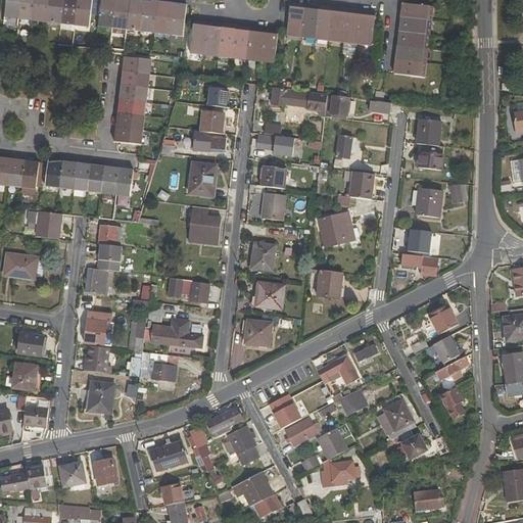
[(5,0),(4,18),(17,20),(19,0),(5,0)]
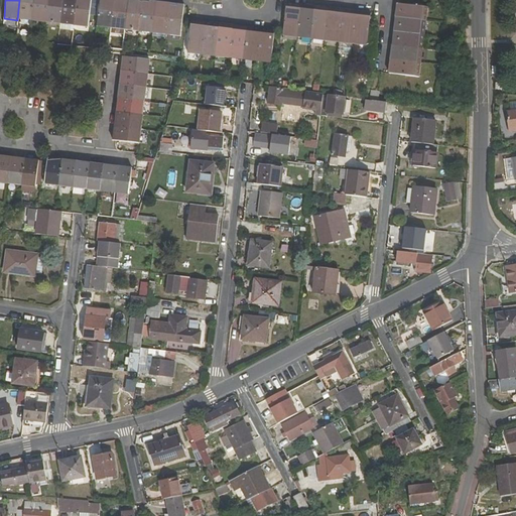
[(31,21),(33,0),(19,0),(17,20),(31,21)]
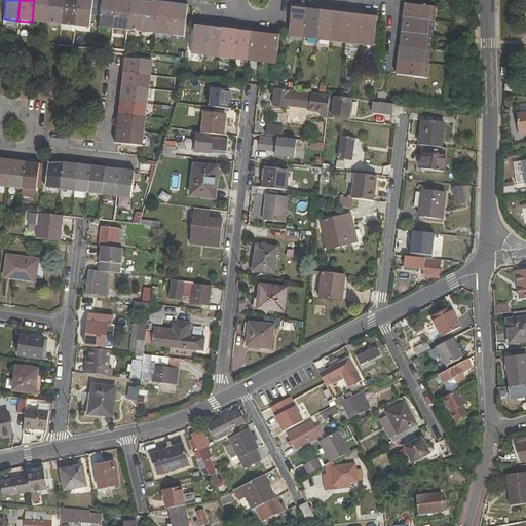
[(34,0),(32,22),(47,24),(49,0),(34,0)]
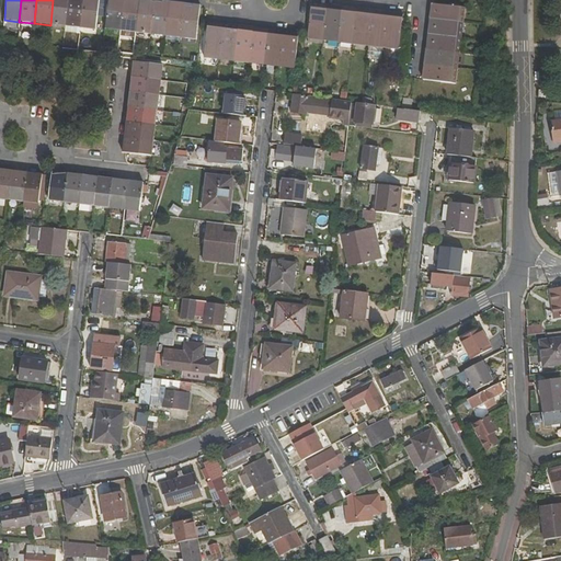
[(53,0),(50,25),(65,27),(67,0),(53,0)]
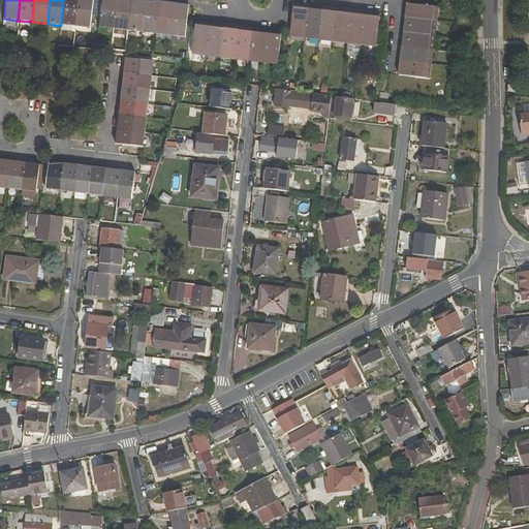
[(63,0),(61,26),(74,27),(78,0),(63,0)]
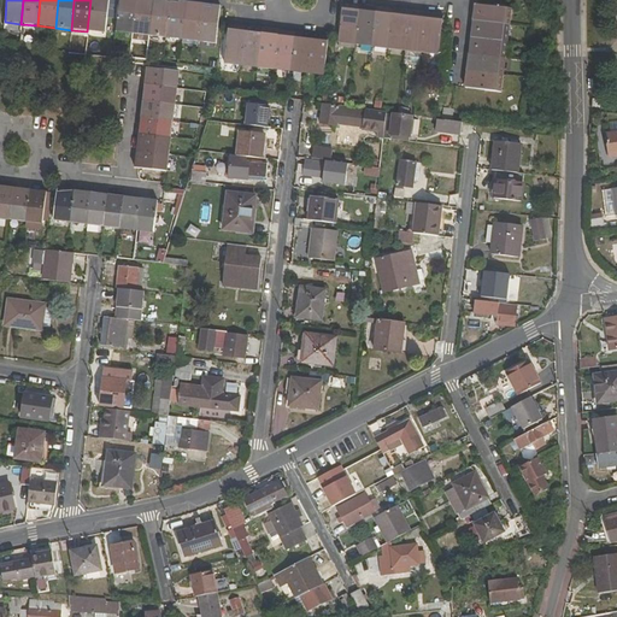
[(90,0),(87,31),(105,34),(109,0),(90,0)]
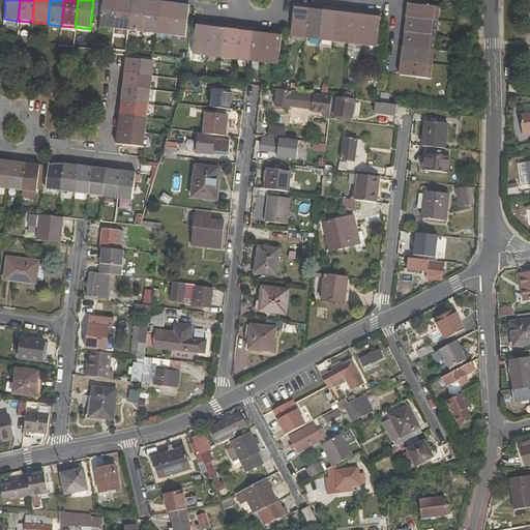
[(101,0),(99,28),(113,30),(116,0),(101,0)]
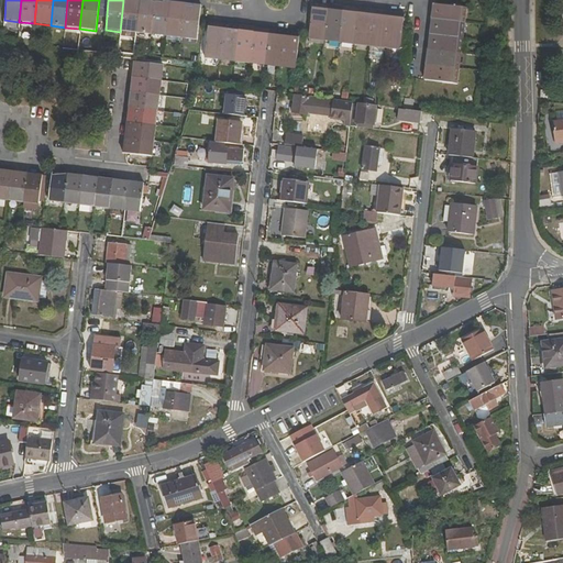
[(135,34),(140,0),(123,0),(120,32),(135,34)]
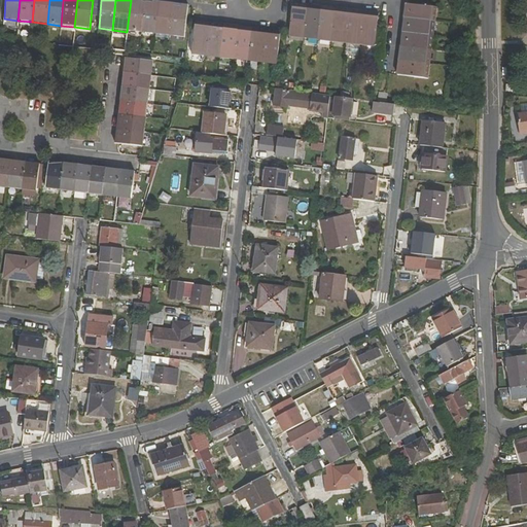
[(141,33),(145,0),(141,0),(131,0),(127,32),(141,33)]
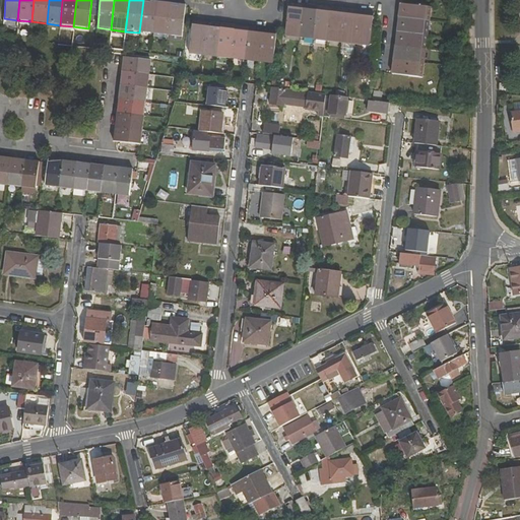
[(153,35),(157,2),(150,1),(143,0),(139,33),(153,35)]
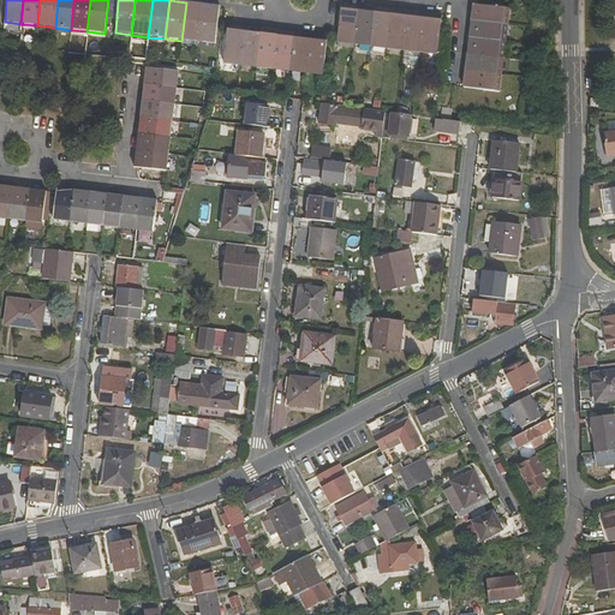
[(198,42),(203,5),(195,4),(186,3),(181,41),(198,42)]
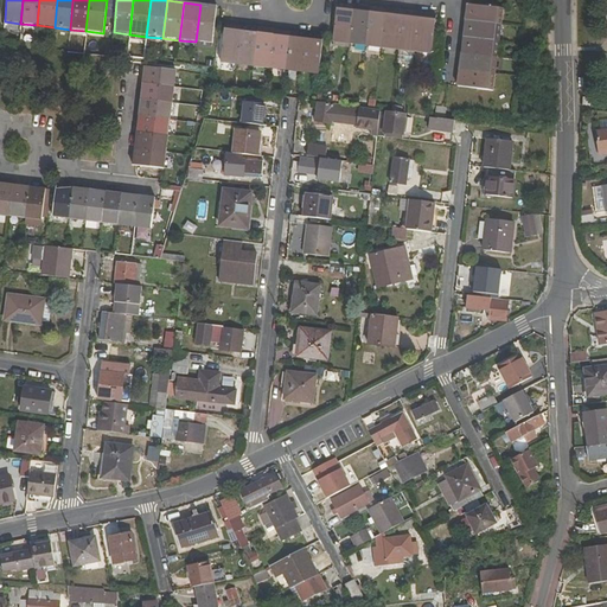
[(212,44),(216,10),(216,6),(209,5),(200,5),(196,42),(212,44)]
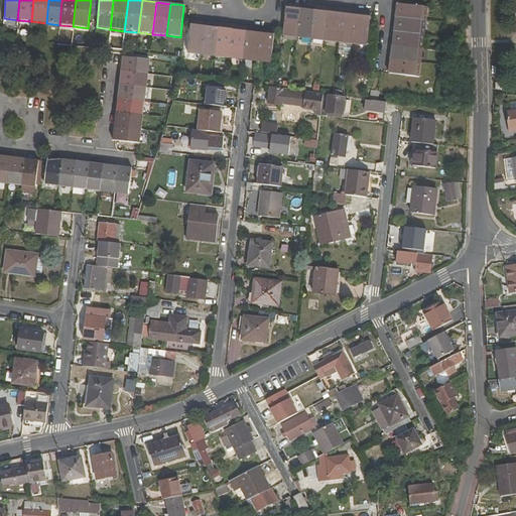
[(294,5),(287,4),(283,36),(297,37),(301,6),(294,5)]
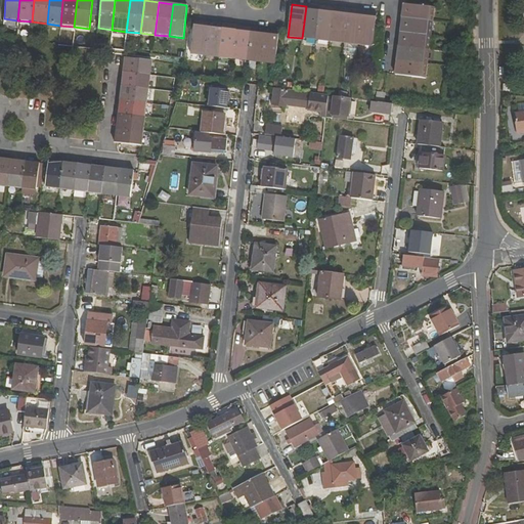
[(402,18),(433,23),(435,8),(407,4),(404,4),(403,12),(402,18)]
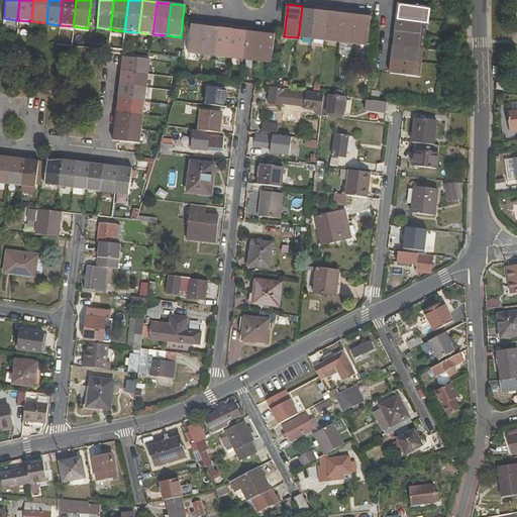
[(302,6),(298,37),(312,39),(316,7),(309,6),(302,6)]
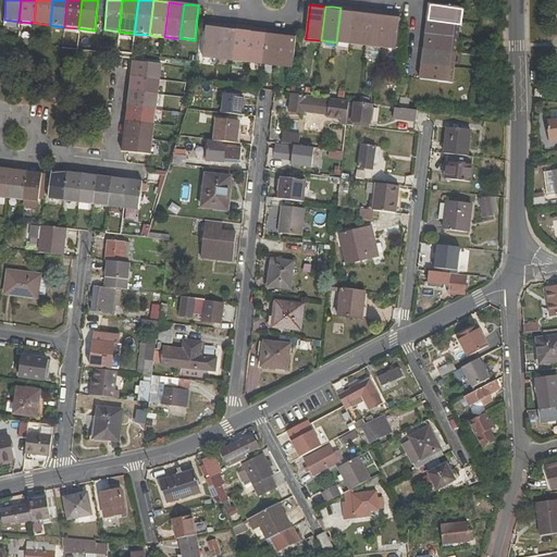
[(341,8),(336,42),(351,45),(356,10),(348,9),(341,8)]
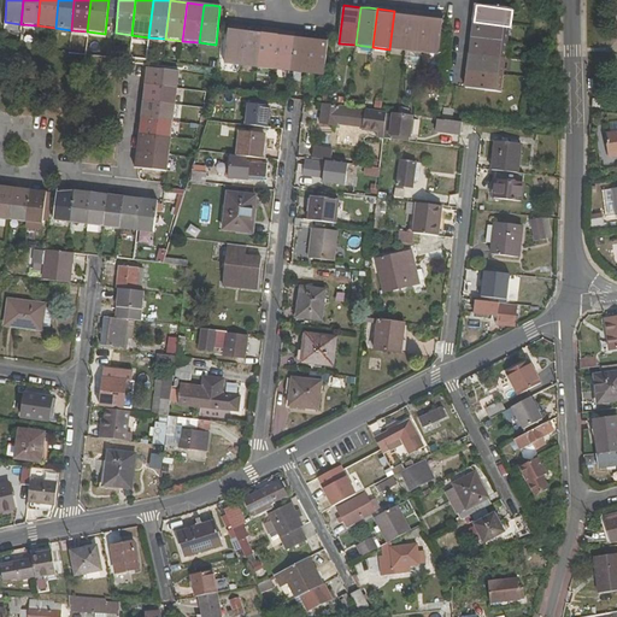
[(394,11),(389,50),(405,51),(410,13),(401,12),(394,11)]
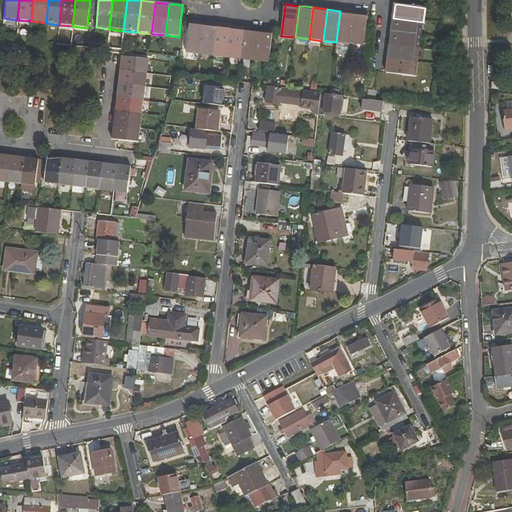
[(340,11),(336,42),(350,44),(354,12),(347,11),(340,11)]
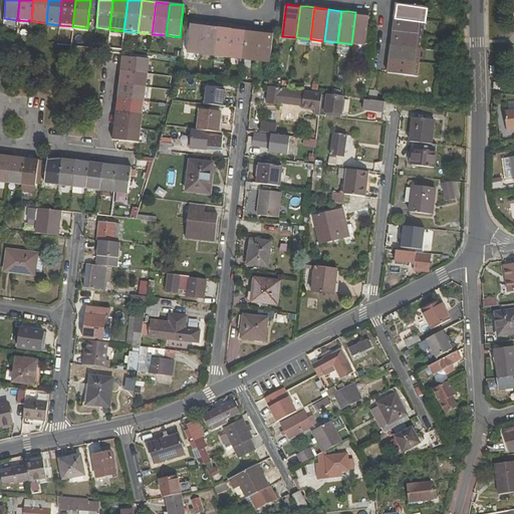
[(355,12),(351,44),(365,46),(368,17),(368,14),(362,13),(355,12)]
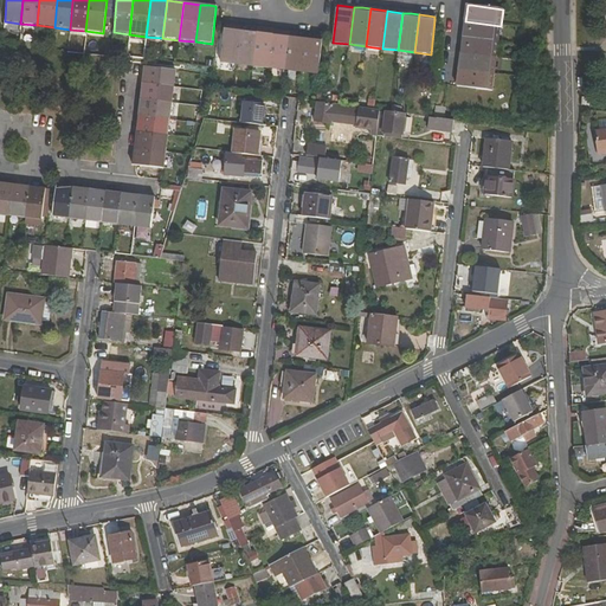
[(463,38),(498,43),(501,26),(465,21),(464,31),(463,38)]
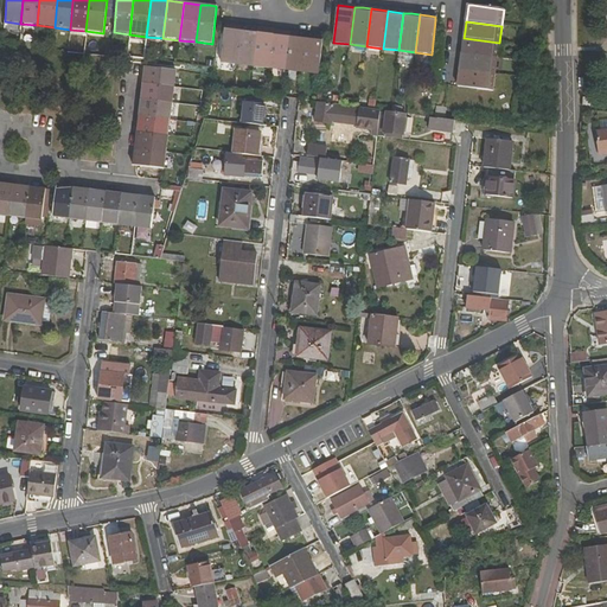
[(221,63),(236,65),(242,27),(234,26),(225,25),(221,63)]
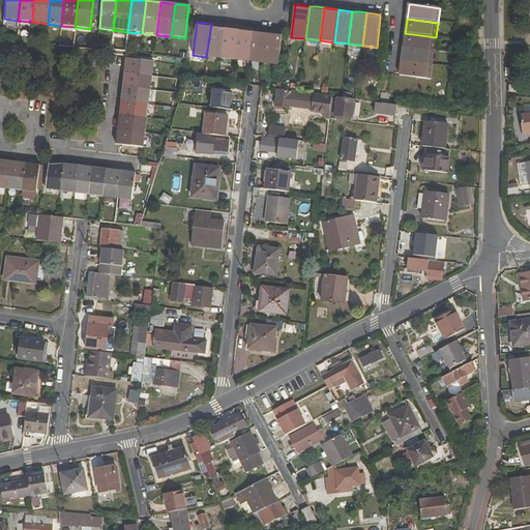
[(211,24),(206,57),(221,58),(226,25),(218,25),(211,24)]
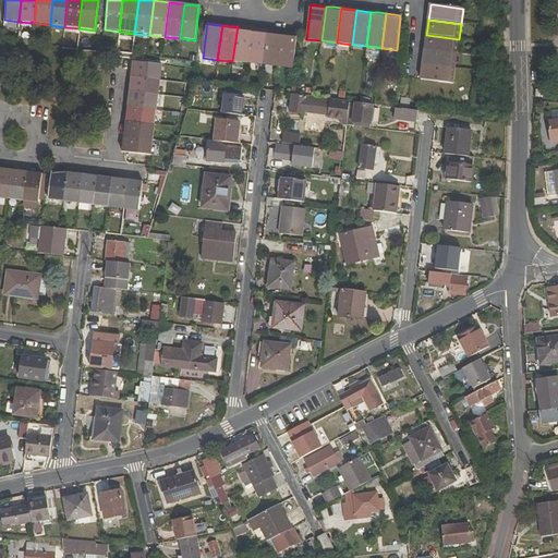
[(238,26),(232,61),(247,63),(252,28),(244,27),(238,26)]
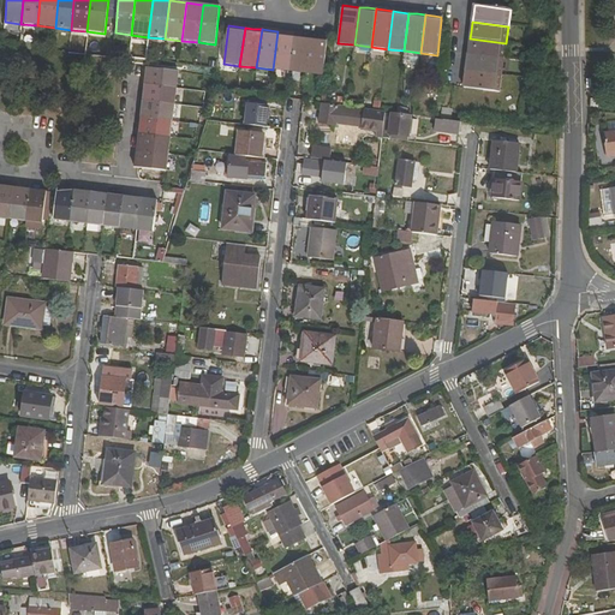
[(278,31),(273,70),(290,72),(294,34),(287,33),(278,31)]
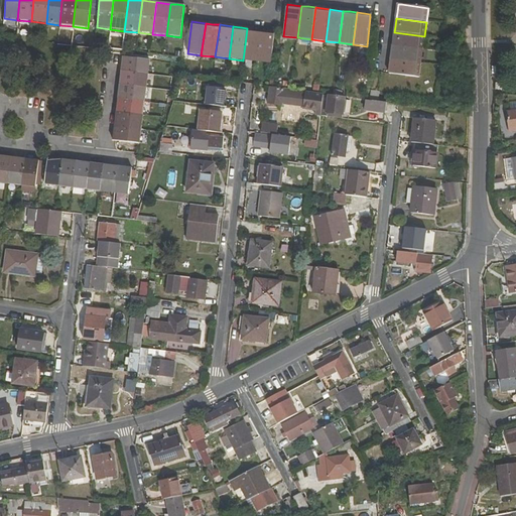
[(247,28),(243,60),(257,61),(261,29),(255,28),(247,28)]
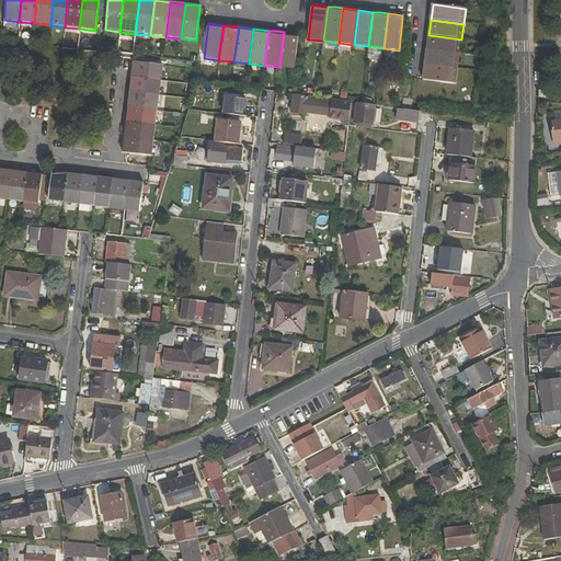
[(284,32),(279,67),(295,69),(299,34),(292,33),(284,32)]
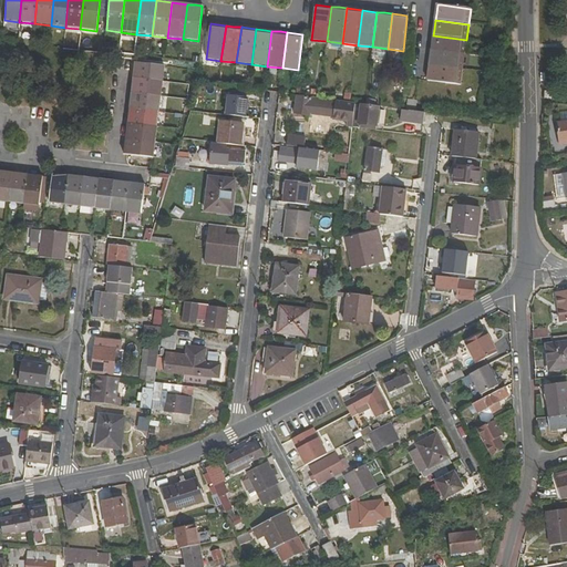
[(432,43),(431,51),(465,55),(466,40),(433,35),(432,43)]
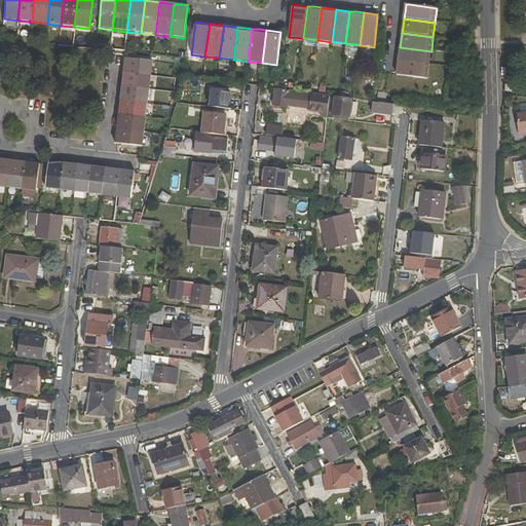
[(399,62),(429,66),(431,51),(400,47),(399,54),(399,62)]
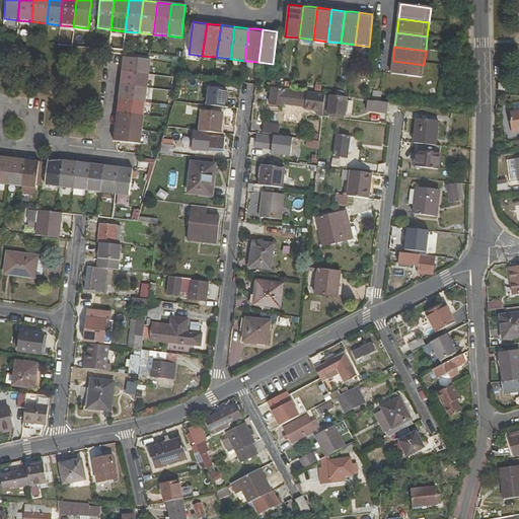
[(125,72),(149,75),(150,62),(123,58),(124,65),(125,72)]
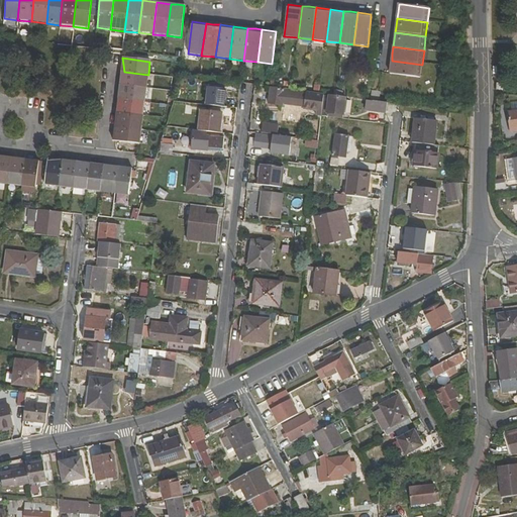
[(390,74),(420,78),(422,65),(392,61),(391,67),(390,74)]
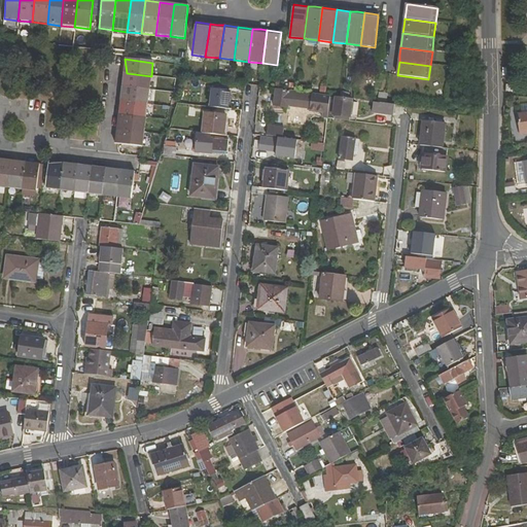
[(125,88),(149,91),(151,76),(127,73),(124,72),(124,78),(125,88)]
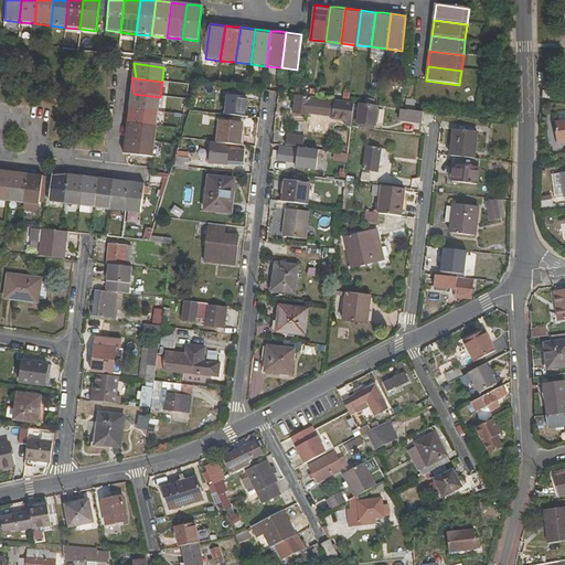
[(131,109),(158,113),(160,97),(134,94),(130,93),(130,102),(131,109)]
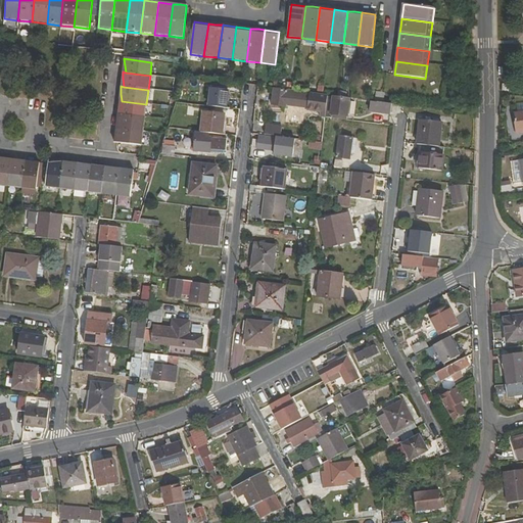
[(207,106),(227,109),(229,92),(209,89),(207,106)]
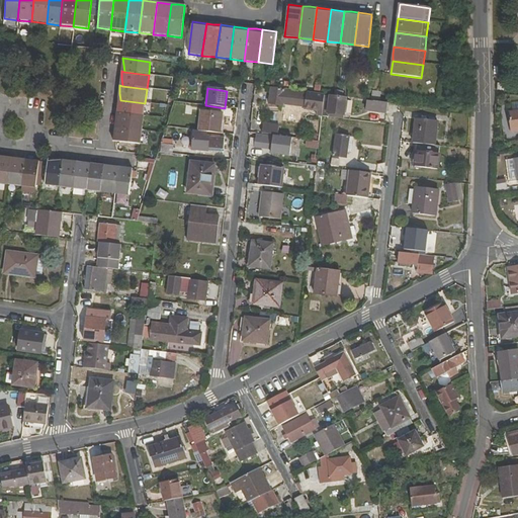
[(324,96),(270,89),(268,105),(315,111),(315,115),(321,116),(324,96)]
